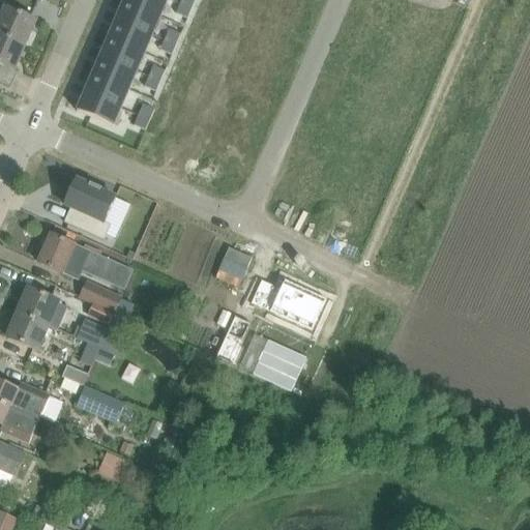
[(123,0),(123,1),(160,17),(167,0),(123,0)]
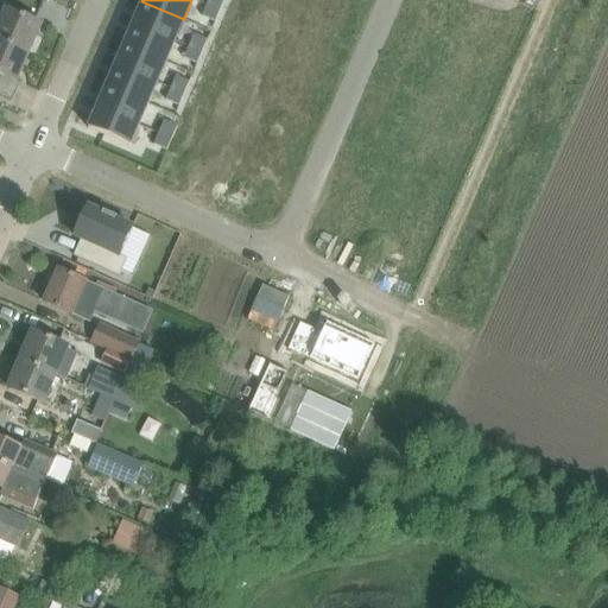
[(221,10),(225,0),(209,0),(208,5),(221,10)]
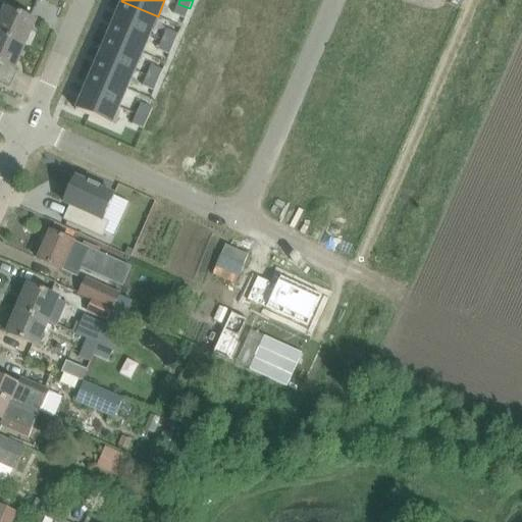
[(121,1),(114,18),(150,35),(158,16),(121,1)]
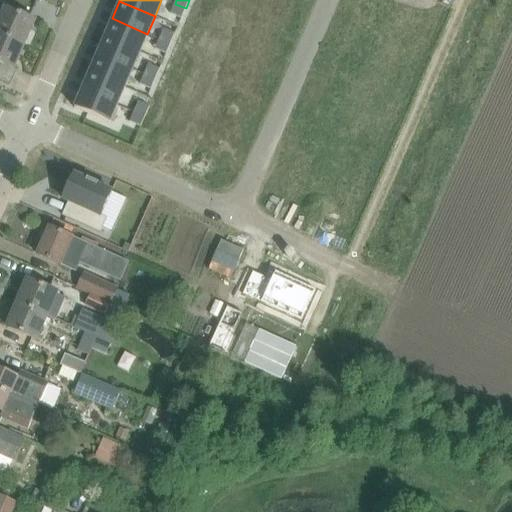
[(181,19),(186,8),(175,4),(170,14),(181,19)]
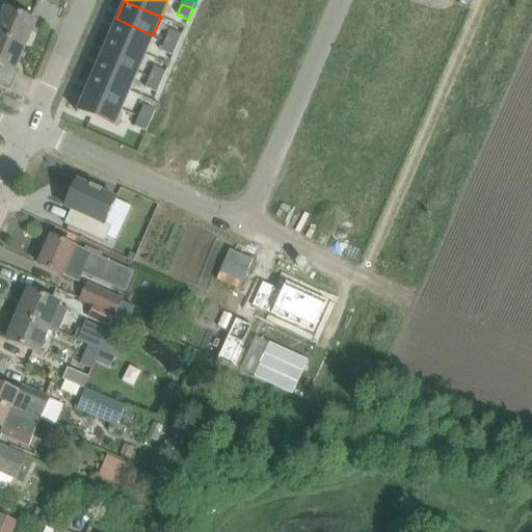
[(0,35),(25,46),(25,45),(28,46),(33,34),(30,33),(35,22),(5,8),(4,11),(0,8),(0,35)]
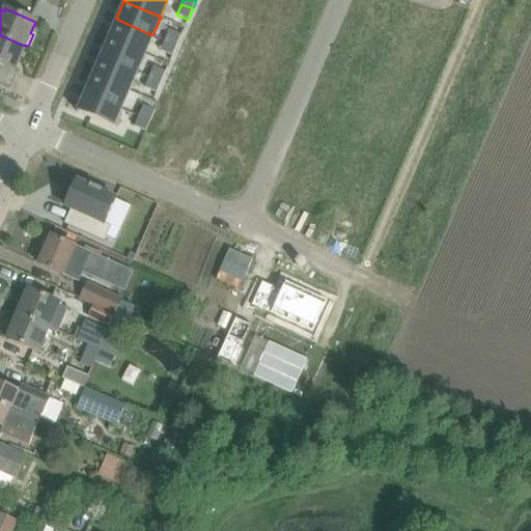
[(116,19),(108,37),(145,53),(152,35),(116,19)]
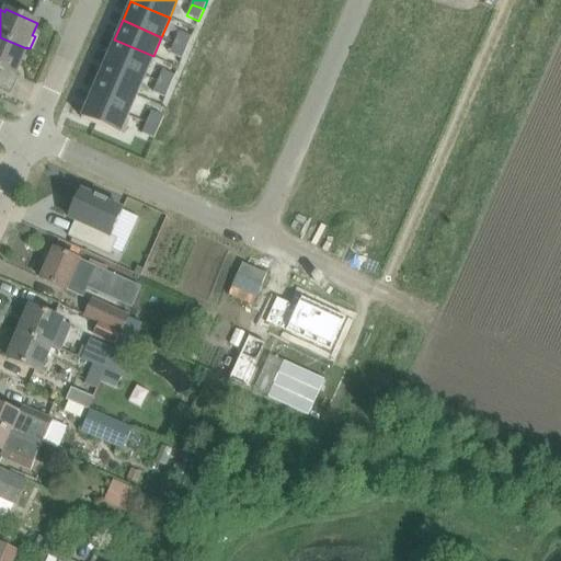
[(187,48),(192,37),(180,32),(175,43),(187,48)]
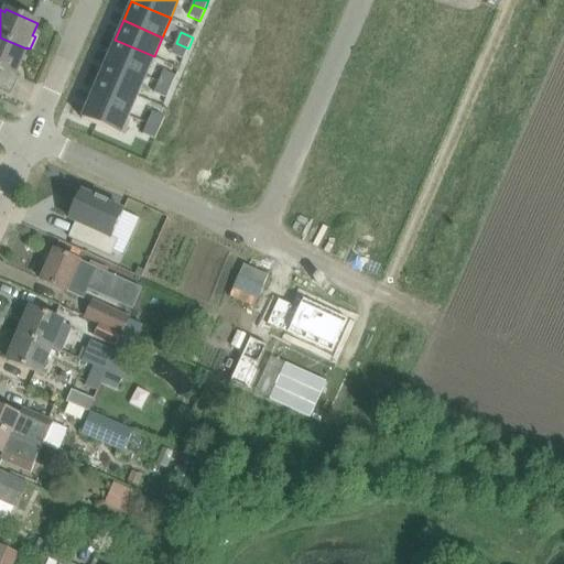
[(26,49),(0,38),(0,72),(1,69),(14,75),(26,49)]
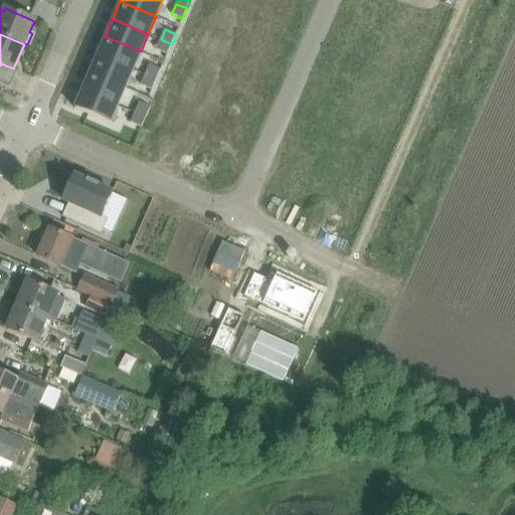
[(105,36),(97,53),(133,69),(141,51),(105,36)]
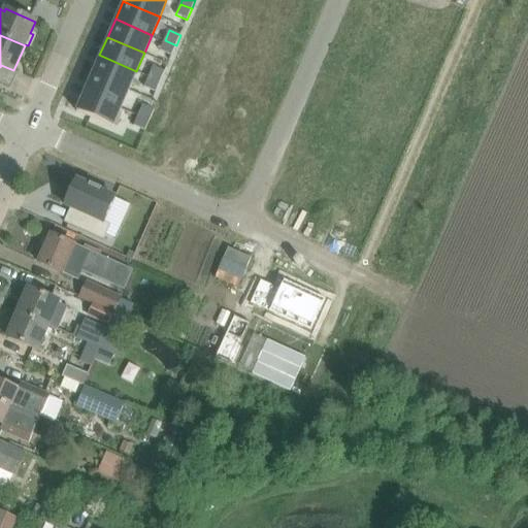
[(171,56),(176,45),(165,40),(160,51),(171,56)]
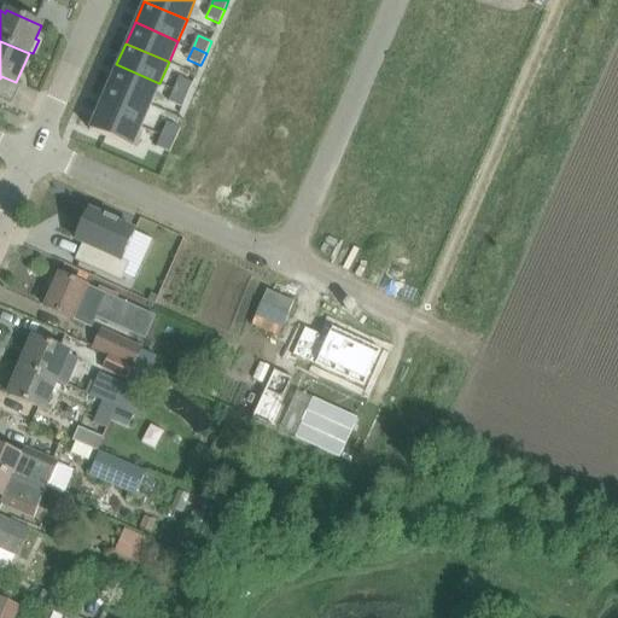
[(116,64),(108,86),(150,105),(159,83),(116,64)]
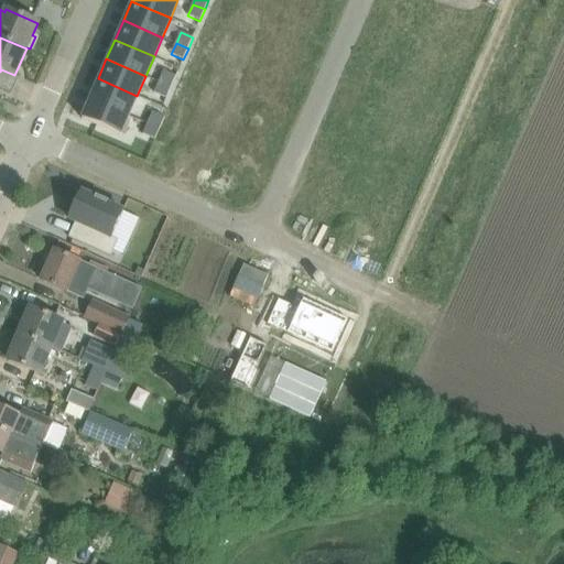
[(171,87),(176,76),(164,71),(159,83),(171,87)]
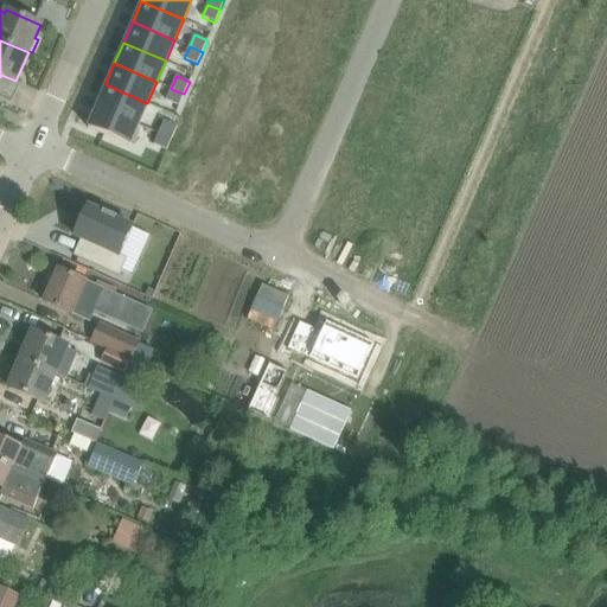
[(106,84),(96,106),(138,123),(147,103),(106,84)]
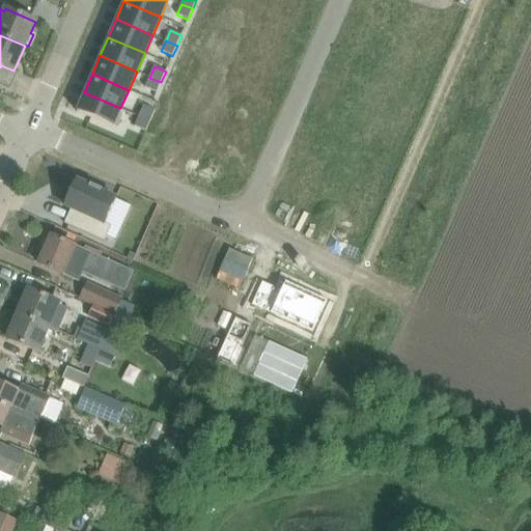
[(157,92),(161,82),(149,78),(145,88),(157,92)]
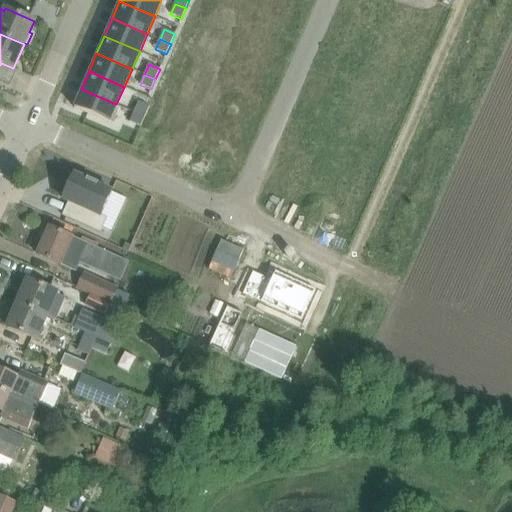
[(81,89),(73,107),(108,123),(116,104),(81,89)]
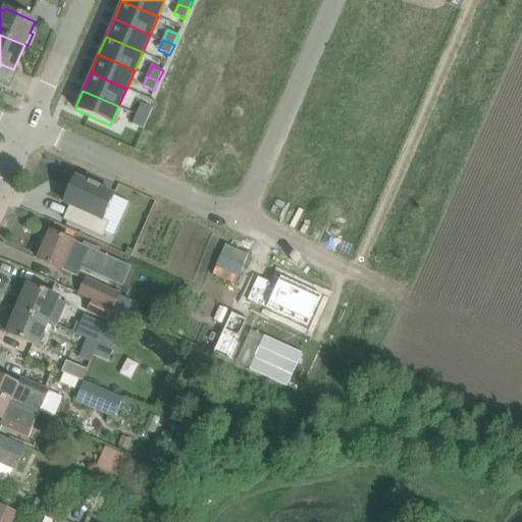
[(148,119),(152,109),(141,104),(137,114),(148,119)]
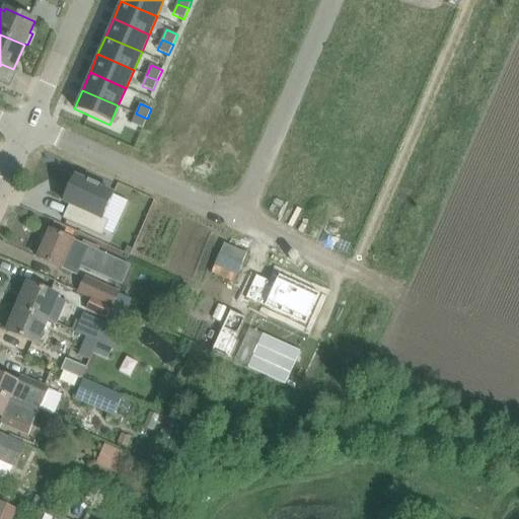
[(143,129),(147,119),(136,114),(132,124),(143,129)]
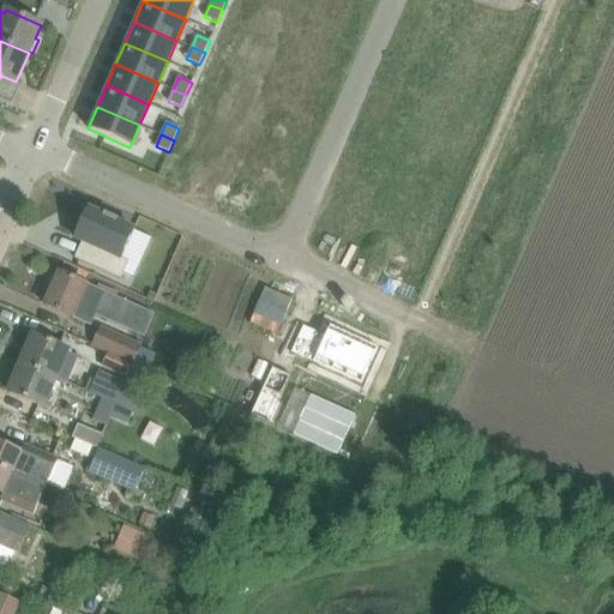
[(79,241),(72,258),(118,278),(126,260),(119,258),(132,229),(85,209),(72,238),(79,241)]
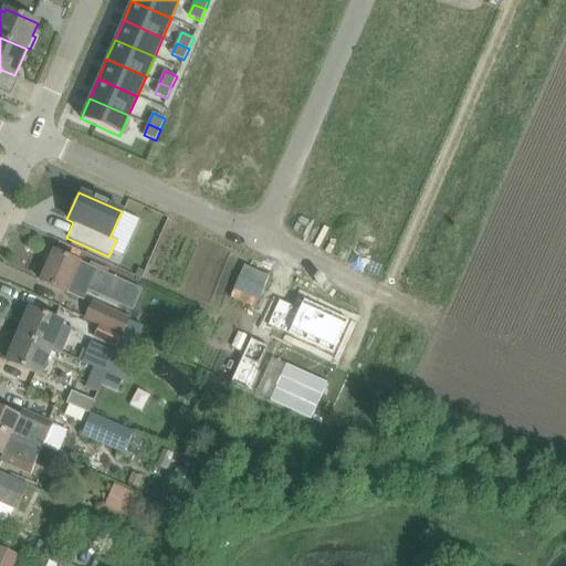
[(42,282),(62,291),(79,299),(83,287),(100,295),(101,292),(113,297),(121,280),(75,260),(55,252),(54,252),(50,250),(42,266),(48,269),(42,282)]
